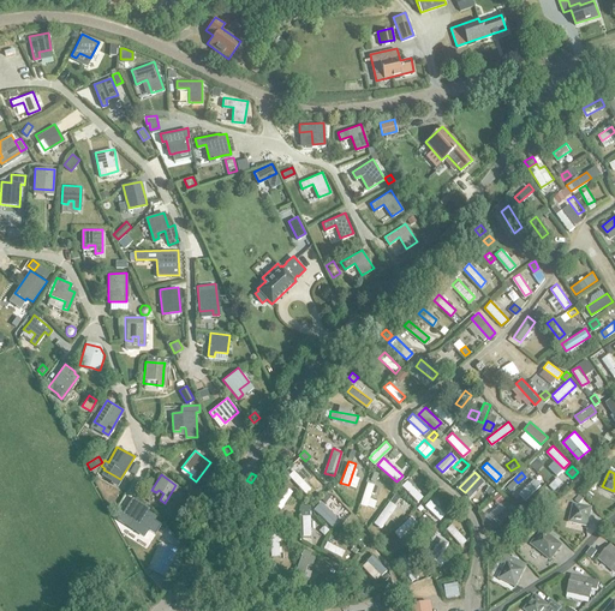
[(422,496),(406,479),(401,484),(417,501),(422,496)]
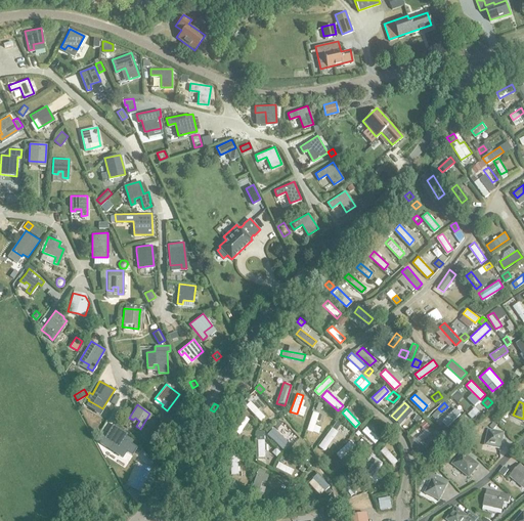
[(312,409),(306,429),(312,431),(318,411),(312,409)]
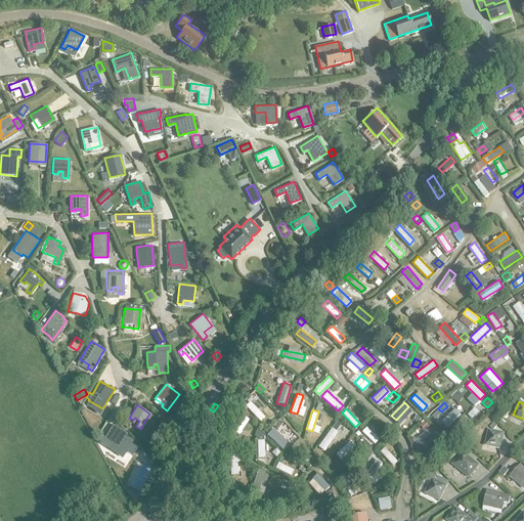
[(361,411),(357,415),(363,420),(366,417),(361,411)]
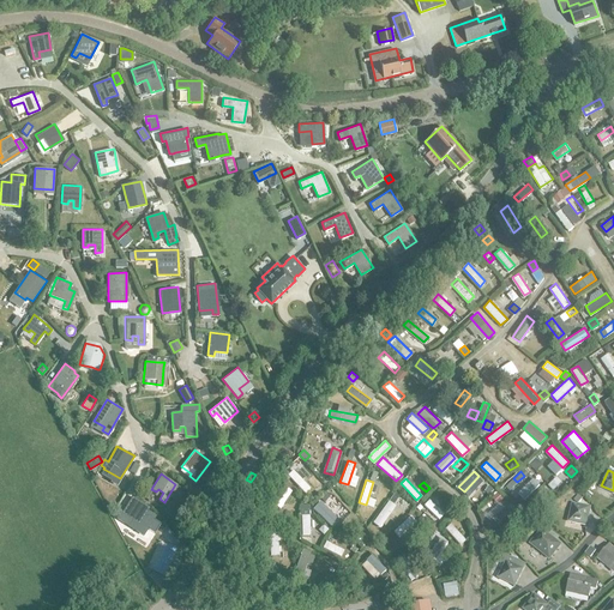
[(489,483),(483,488),(488,493),(494,488),(489,483)]
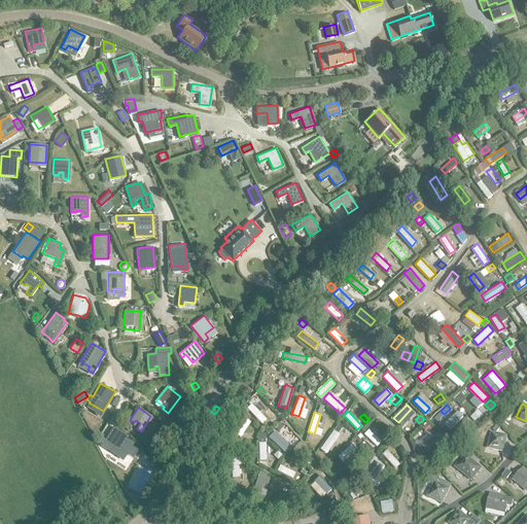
[(234,430),(240,435),(250,420),(243,416),(234,430)]
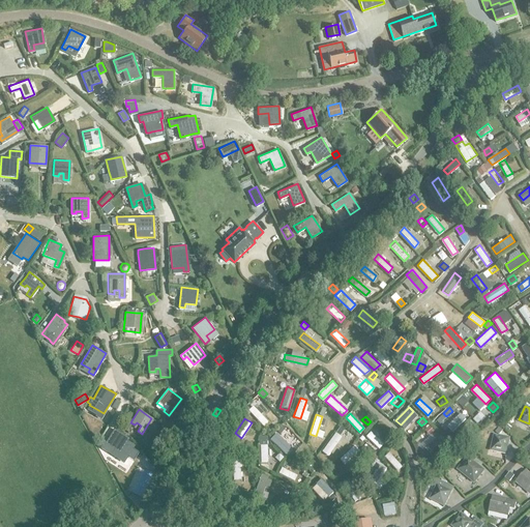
[(341,423),(335,431),(340,434),(345,427),(341,423)]
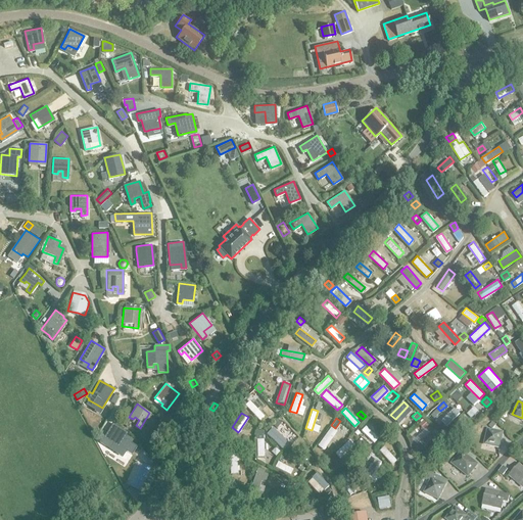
[(425,418),(420,423),(424,427),(429,422),(425,418)]
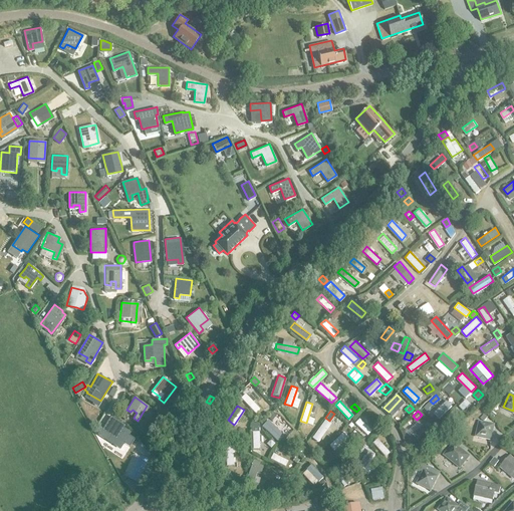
[(102,429),(99,434),(112,443),(117,446),(119,448),(123,442),(130,445),(134,438),(129,435),(125,433),(121,430),(124,425),(111,416),(102,429)]
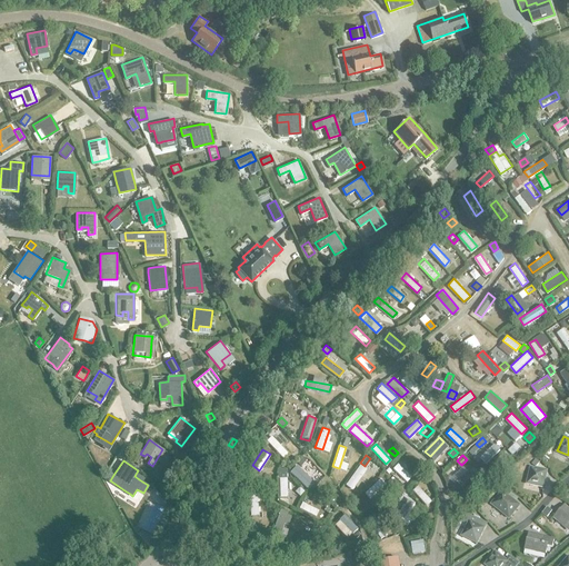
[(392,466),(407,480),(411,475),(397,462),(392,466)]
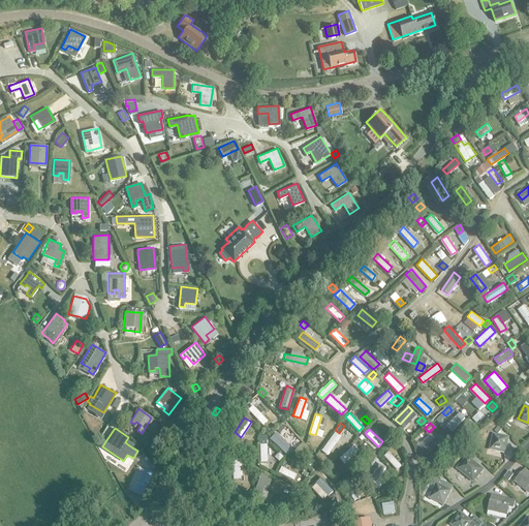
[(341,435),(335,430),(320,449),(327,454),(341,435)]
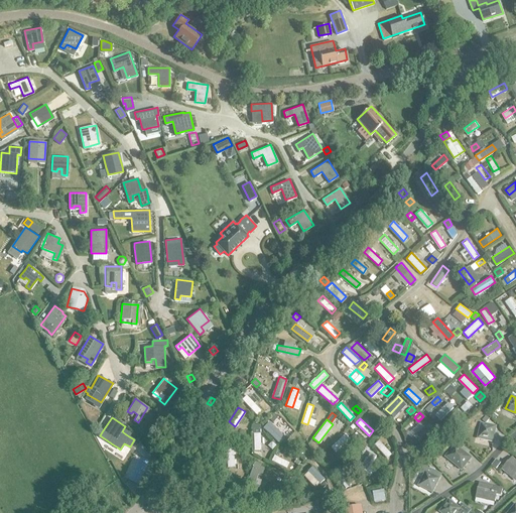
[(280,433),(267,421),(263,426),(275,438),(280,433)]
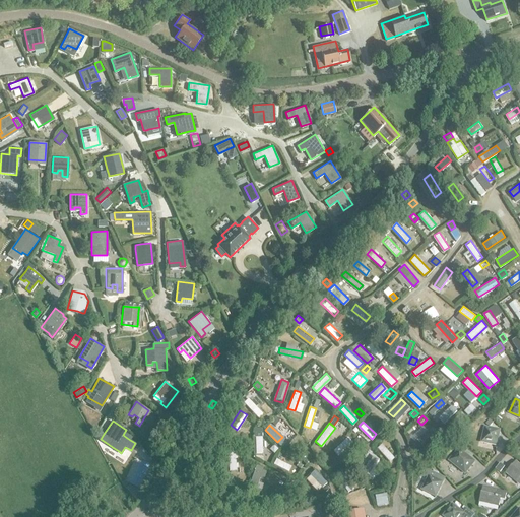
[(262,427),(254,427),(254,435),(262,435),(262,427)]
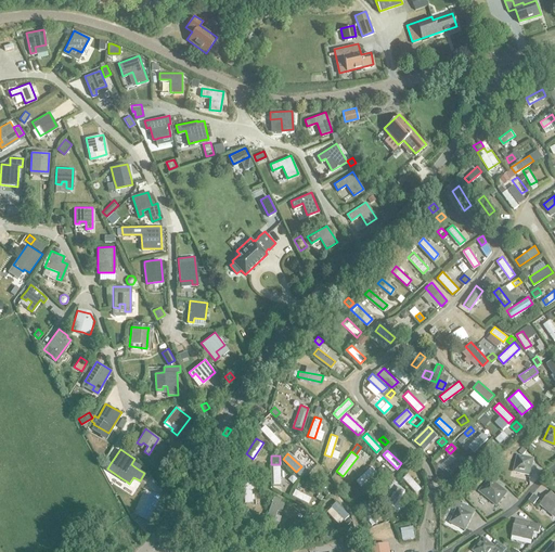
[(465,461),(461,456),(440,472),(446,477),(465,461)]
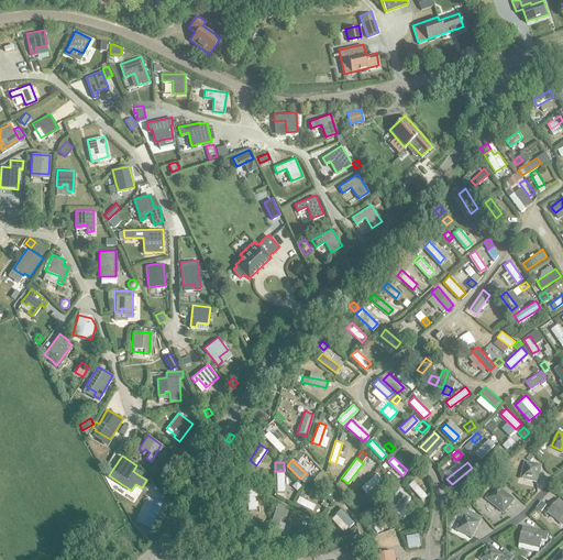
[(521,476),(537,481),(540,465),(526,462),(521,476)]
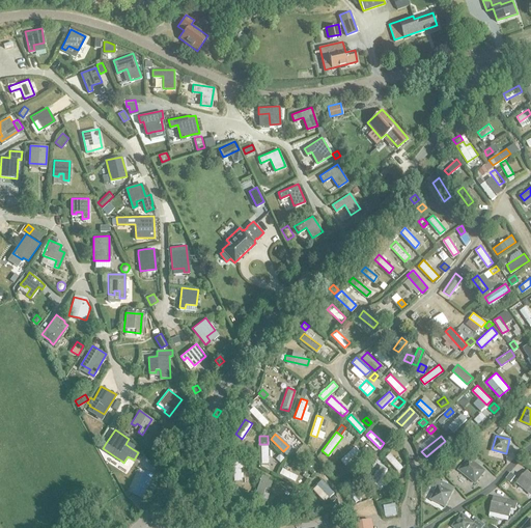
[(360,450),(355,444),(339,459),(344,464),(360,450)]
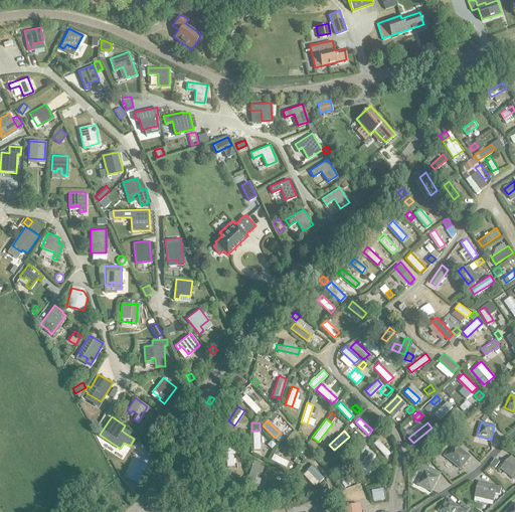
[(453,443),(445,454),(457,464),(461,468),(470,457),(466,453),(455,445),(459,441),(454,437),(450,441),(453,443)]
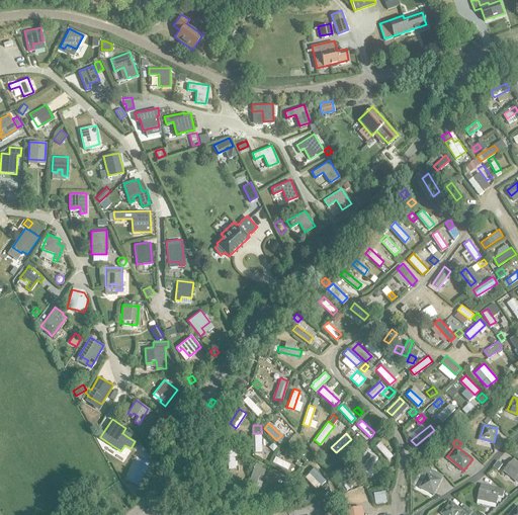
[(375,444),(387,458),(393,454),(379,440),(375,444)]
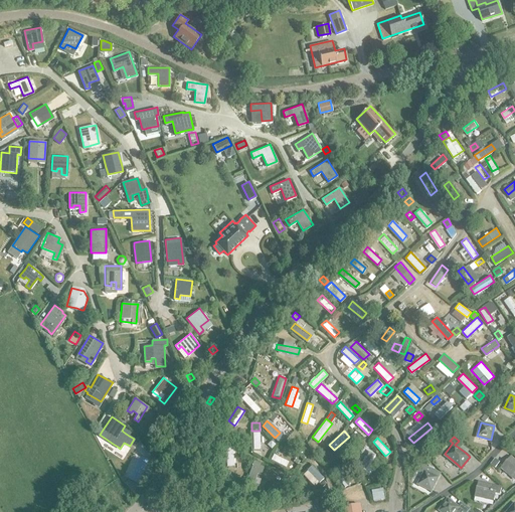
[(232,444),(224,444),(226,465),(233,464),(232,444)]
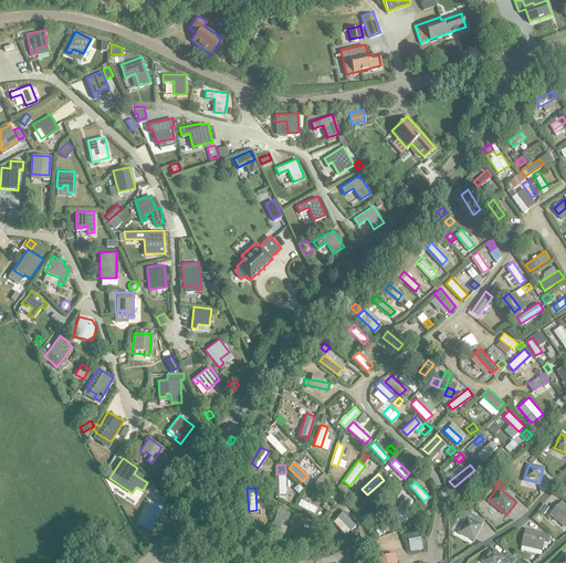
[(412,499),(406,494),(392,512),(399,517),(412,499)]
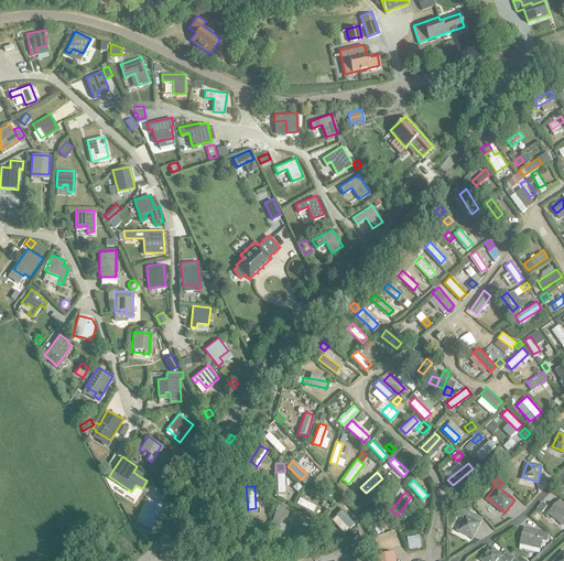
[(315,504),(299,496),(295,502),(312,510),(315,504)]
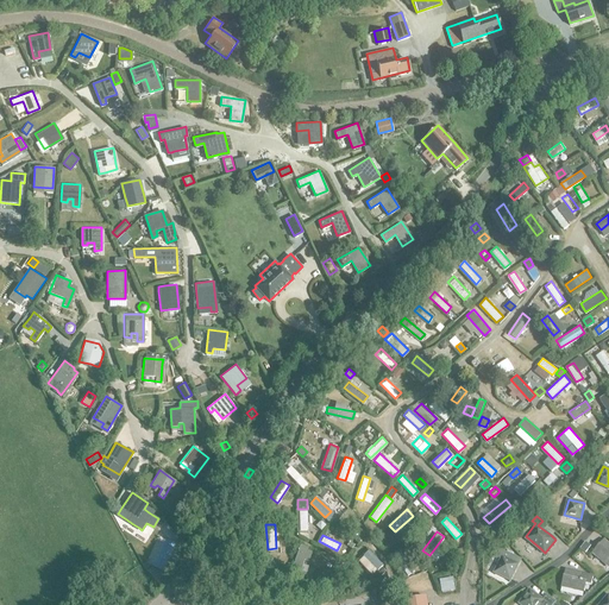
[(585,539),(579,546),(585,550),(591,543),(585,539)]
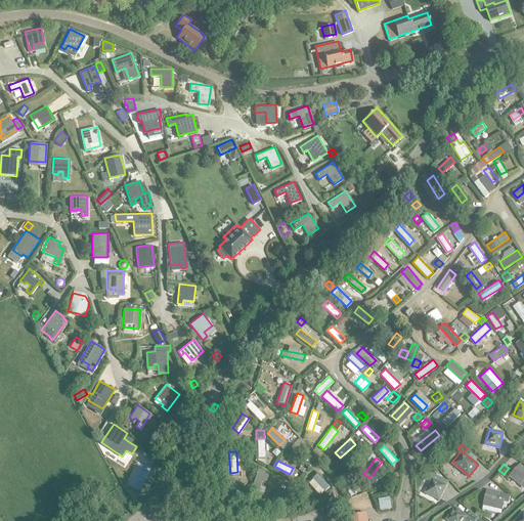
[(523,468),(519,464),(510,474),(523,485),(523,468)]
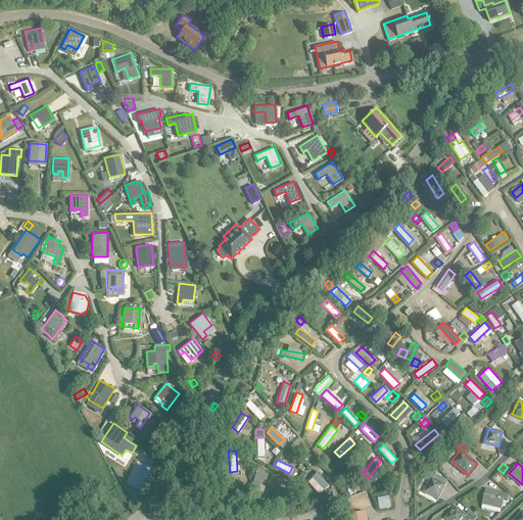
[(257,467),(249,487),(256,489),(264,469),(257,467)]
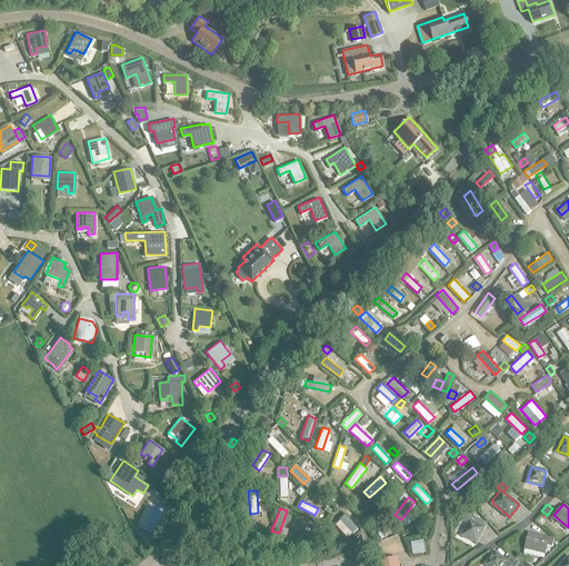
[(347,536),(357,526),(345,514),(335,524),(347,536)]
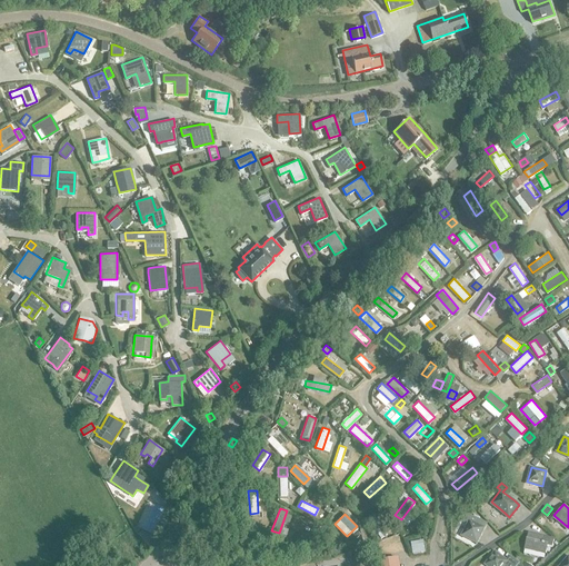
[(367,518),(378,534),(383,530),(372,514),(367,518)]
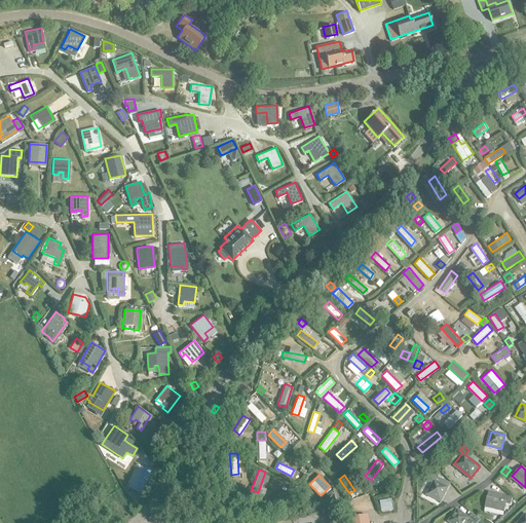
[(427,493),(441,500),(449,484),(434,475),(430,479),(435,481),(427,493)]
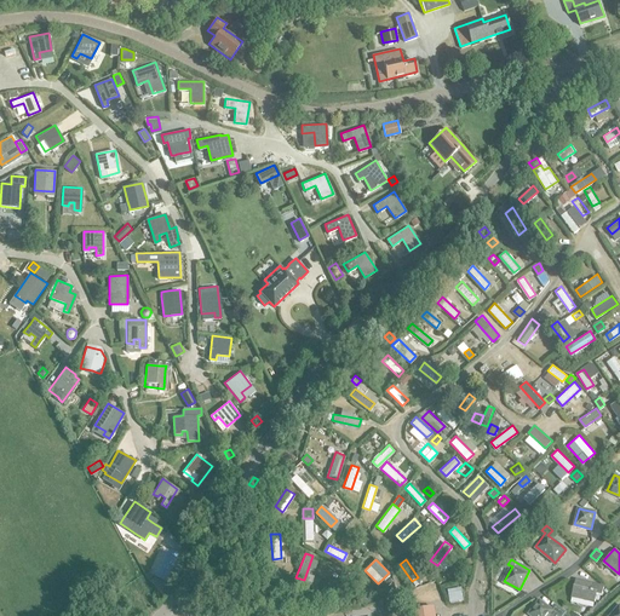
[(460,573),(455,577),(463,585),(468,579),(460,573)]
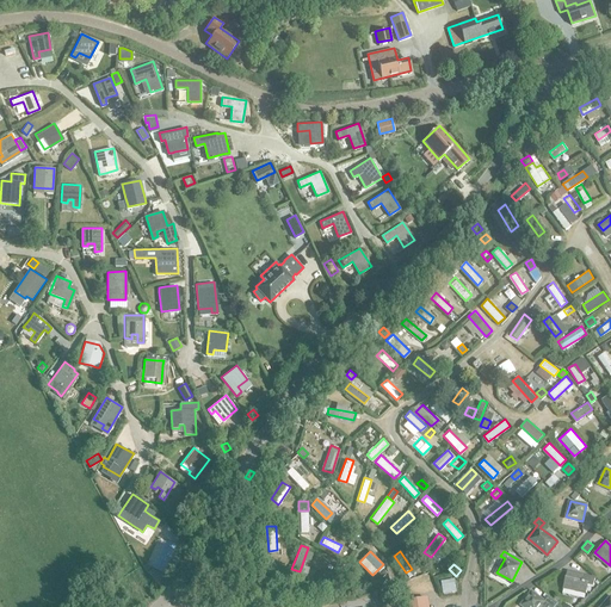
[(149,567),(147,571),(158,584),(162,573),(149,567)]
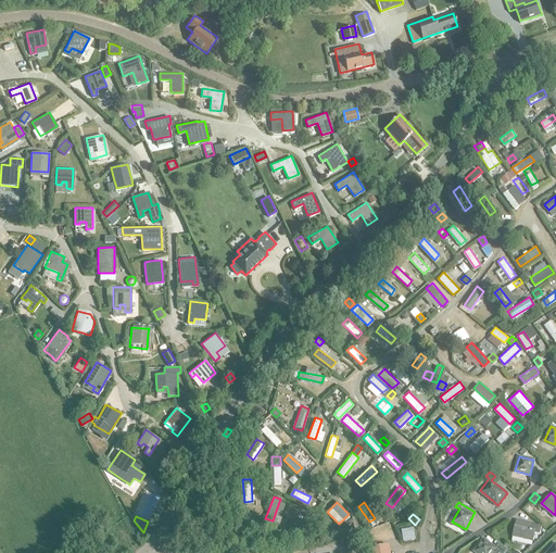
[(516,518),(513,535),(533,540),(535,531),(540,532),(542,525),(516,518)]
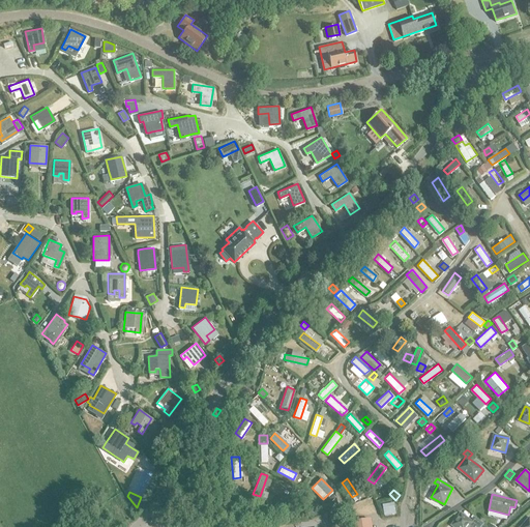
[(392,502),(382,503),(384,514),(394,511),(392,502)]
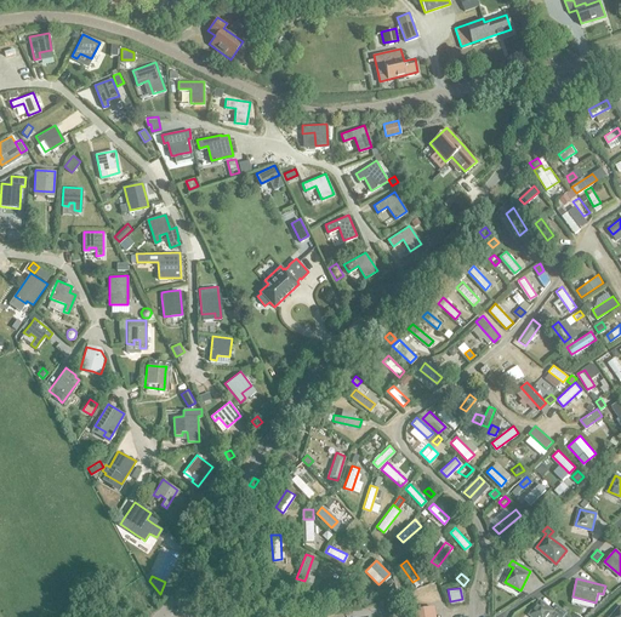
[(541,601),(530,615),(534,616),(570,616),(567,613),(568,612),(557,604),(552,610),(541,601)]
